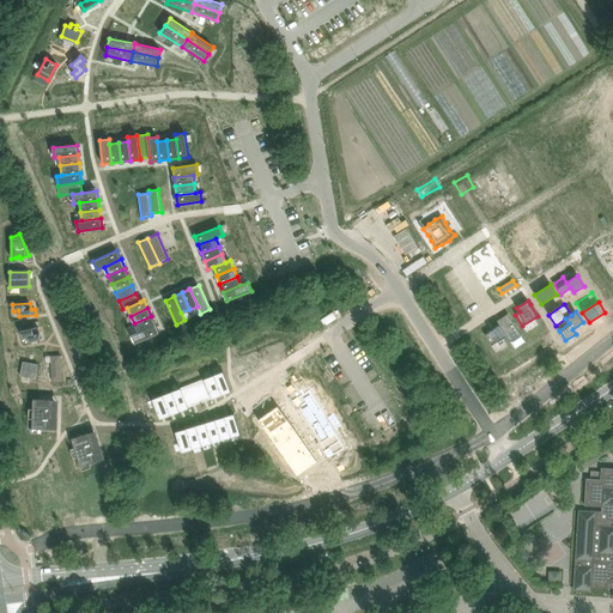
[(508,314),(497,321),(499,325),(507,335),(510,341),(521,334),(508,314)]
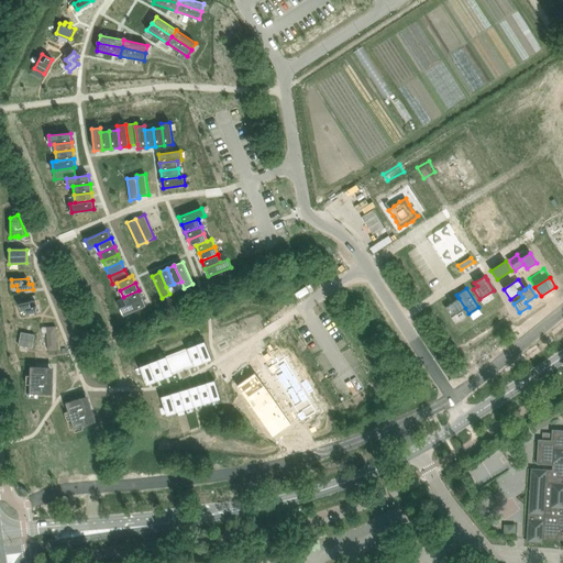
[(139,290),(123,297),(127,305),(142,298),(139,290)]
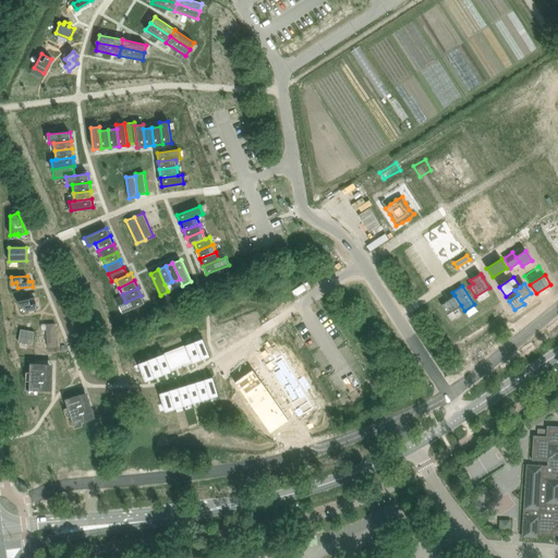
[(125,302),(119,305),(122,313),(145,303),(141,295),(125,302)]
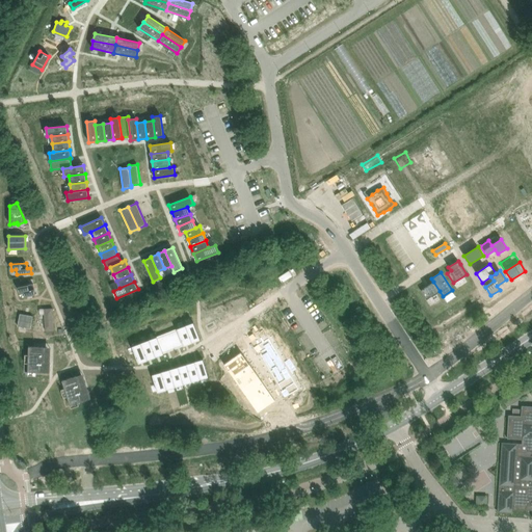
[(433,282),(421,290),(427,300),(440,291),(433,282)]
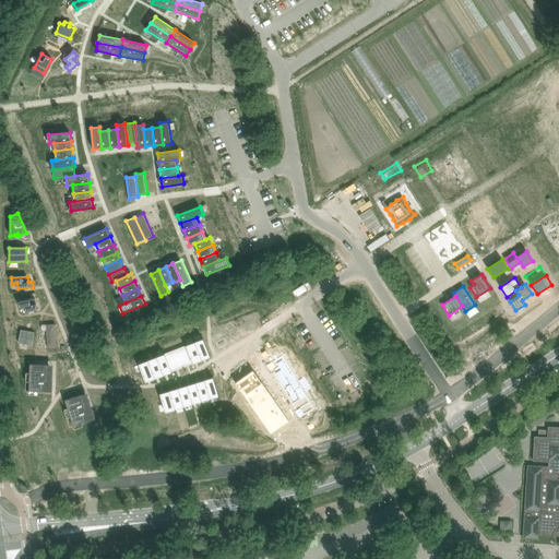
[(35,297),(19,301),(20,307),(25,306),(26,311),(37,309),(35,297)]
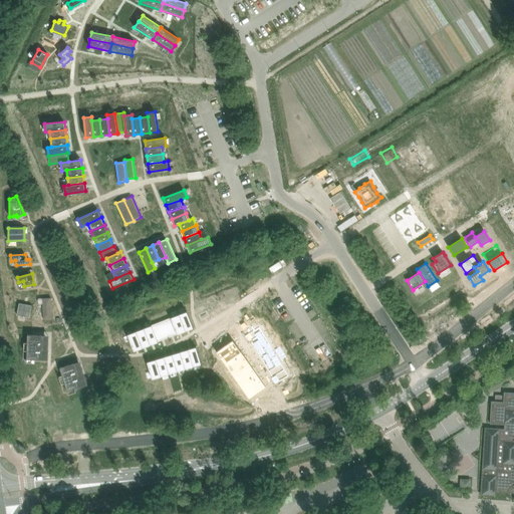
[(50,298),(43,299),(44,319),(51,318),(50,298)]
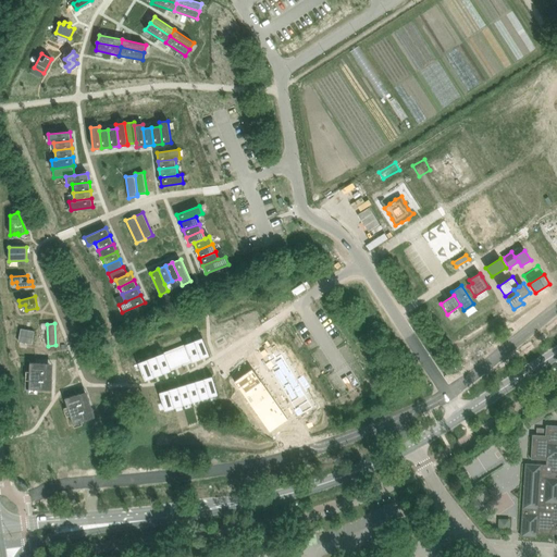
[(21,329),(19,342),(32,344),(35,331),(21,329)]
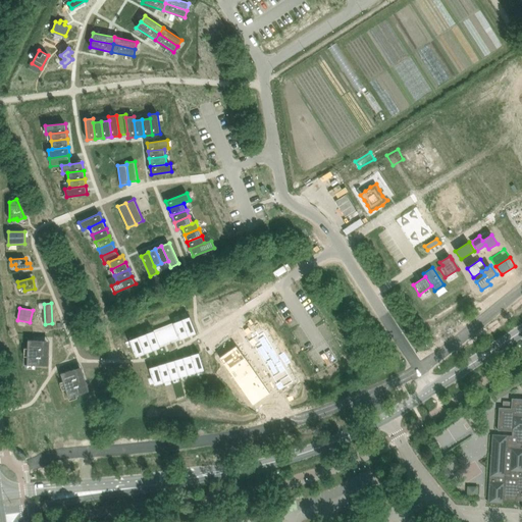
[(190,316),(181,319),(189,336),(197,332),(190,316)]
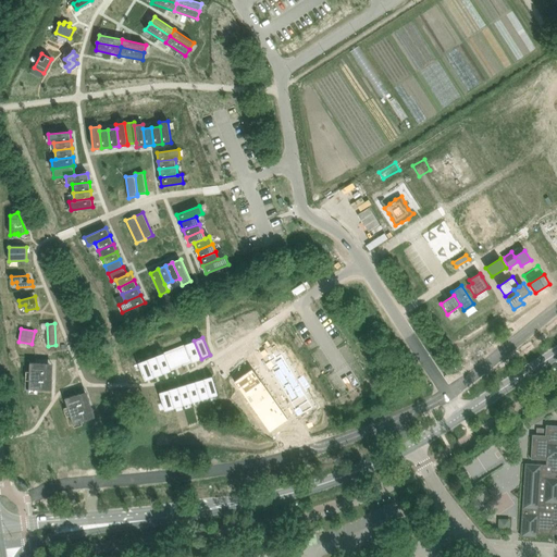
[(194,341),(185,344),(192,362),(201,359),(194,341)]
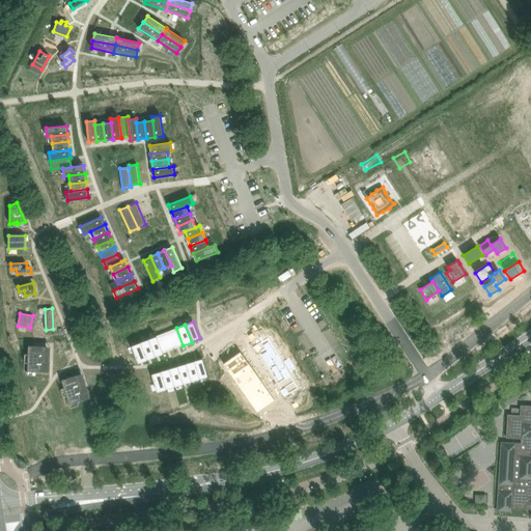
[(176,328),(157,336),(163,353),(183,345),(176,328)]
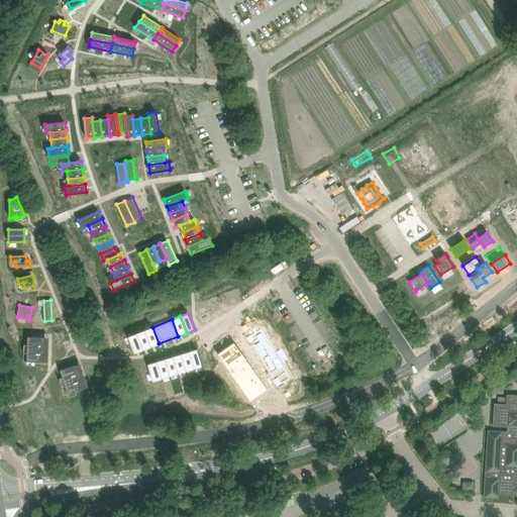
[(152,327),(144,330),(150,346),(159,343),(152,327)]
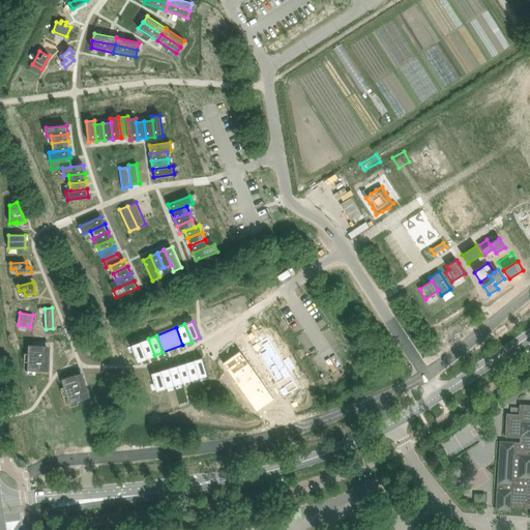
[(265,339),(255,345),(285,395),(295,390),(298,388),(267,337),(265,339)]
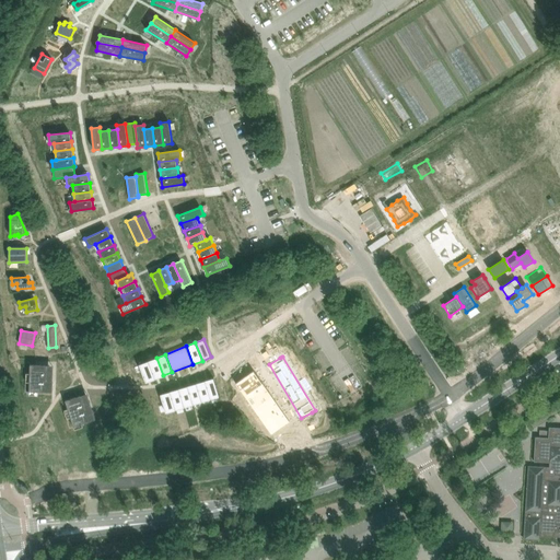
[(156,358),(148,361),(155,378),(163,375),(156,358)]
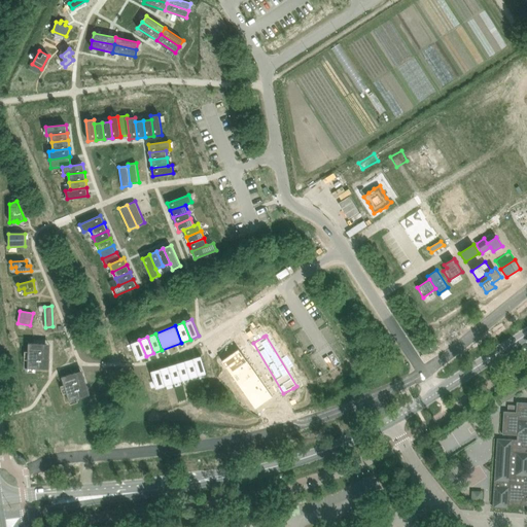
[(139,340),(131,343),(137,360),(146,356),(139,340)]
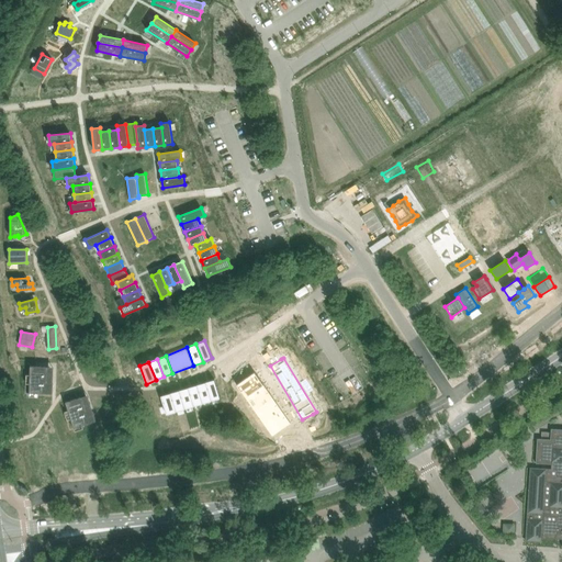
[(31,366),(30,393),(53,393),(53,383),(46,383),(46,366),(31,366)]
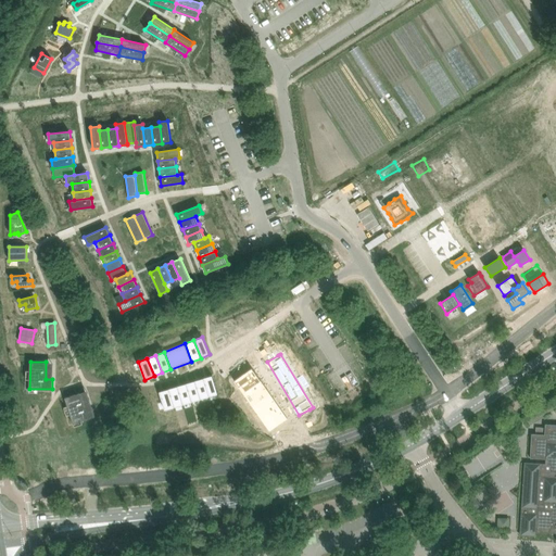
[(252,368),(234,380),(269,431),(288,418),(252,368)]
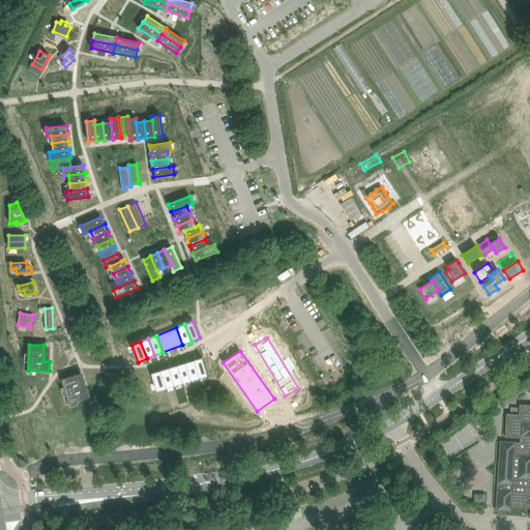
[(202,357),(194,360),(199,378),(207,375),(202,357)]
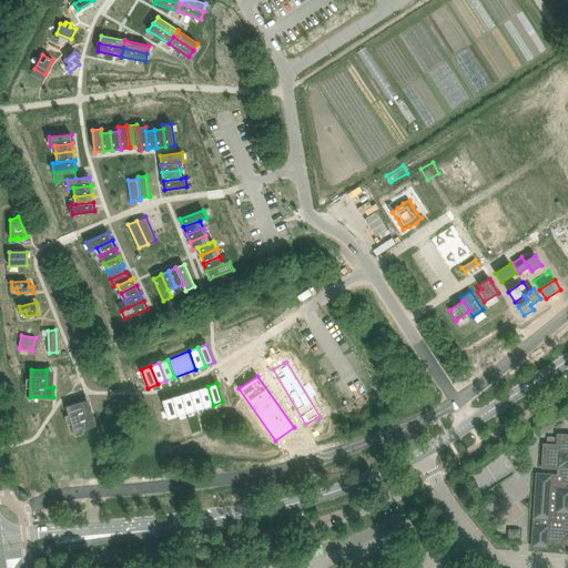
[(208,386),(199,388),(204,407),(213,405),(208,386)]
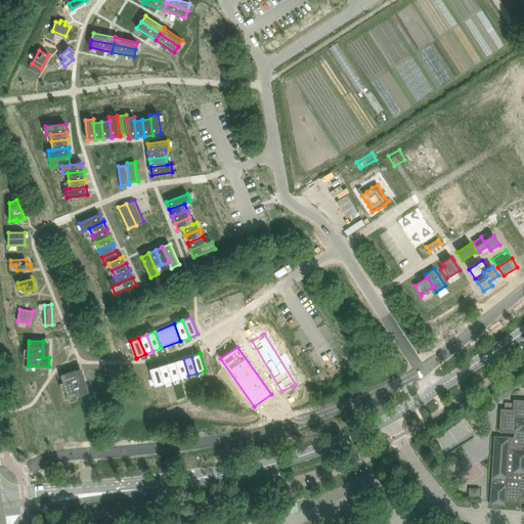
[(183,358),(175,361),(180,379),(188,376),(183,358)]
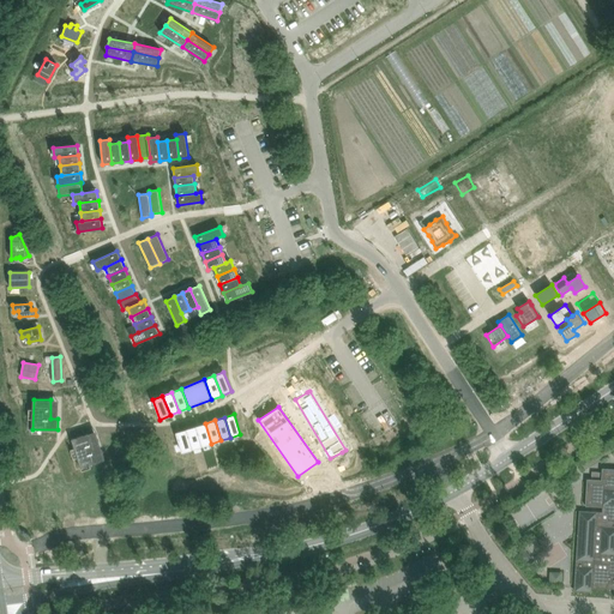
[(205,423),(196,426),(202,446),(211,444),(205,423)]
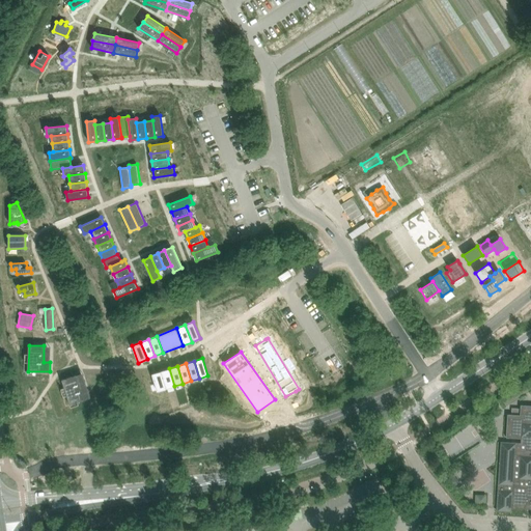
[(169,368),(161,371),(166,389),(174,386),(169,368)]
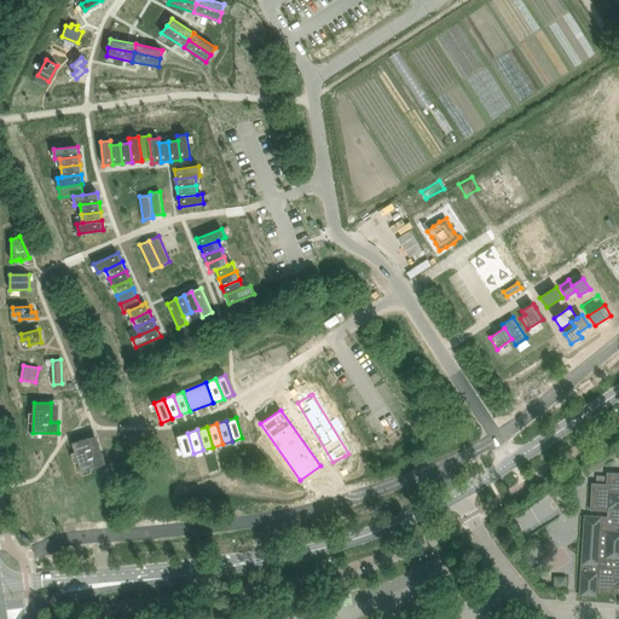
[(187,433),(177,435),(184,456),(194,453),(187,433)]
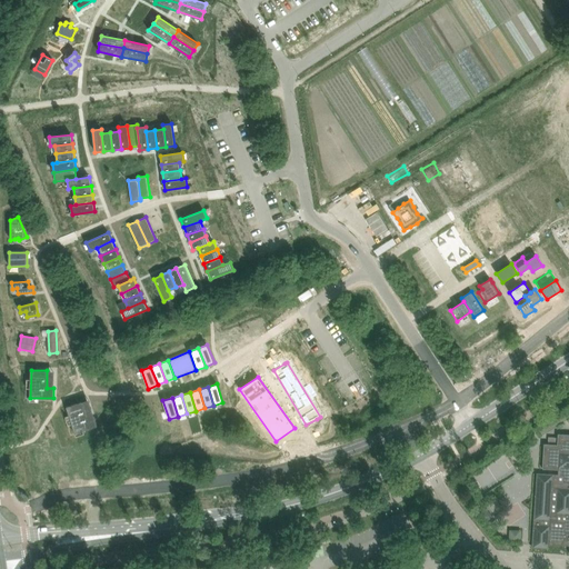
[(82,402),(67,407),(75,433),(97,426),(95,416),(87,418),(82,402)]
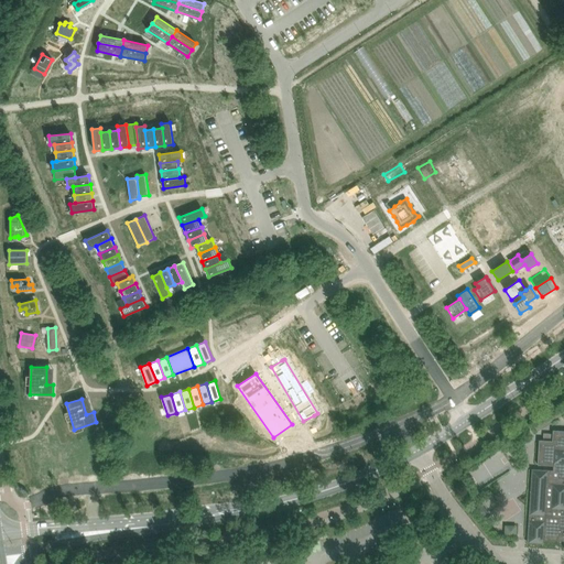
[(563,563),(563,431),(552,431),(552,434),(551,441),(543,441),(539,441),(537,465),(553,466),(553,470),(531,469),(527,543),(543,544),(544,540),(563,541),(563,545),(563,550),(563,549),(563,563)]
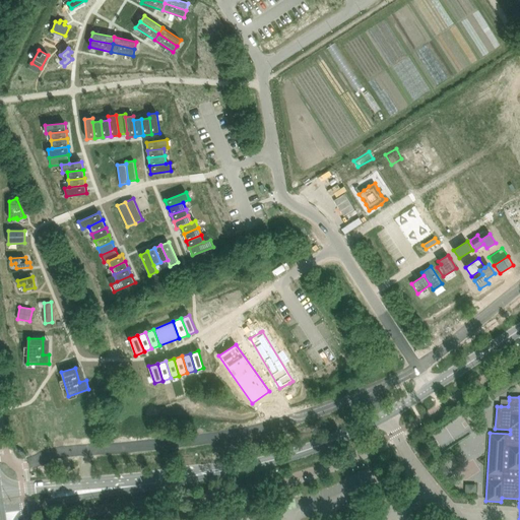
[(476,494),(476,483),(465,483),(465,494),(476,494)]
